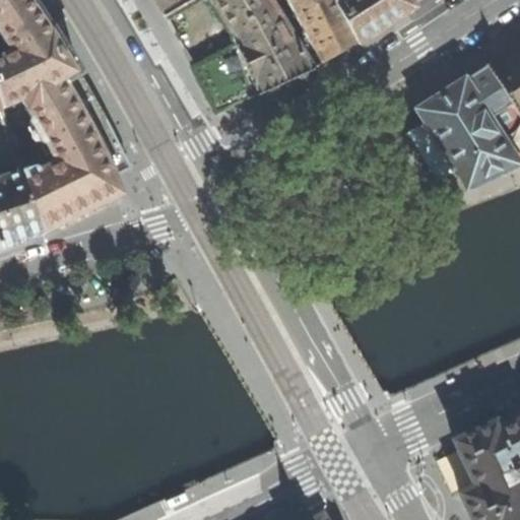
[(0,0),(0,37),(9,51),(0,57),(0,108),(0,110),(12,106),(20,102),(31,121),(30,122),(30,124),(42,143),(44,144),(45,144),(55,163),(38,172),(37,170),(35,169),(31,169),(20,174),(41,235),(78,216),(109,201),(83,130),(75,103),(43,50),(27,26),(11,1),(9,0),(0,0)]
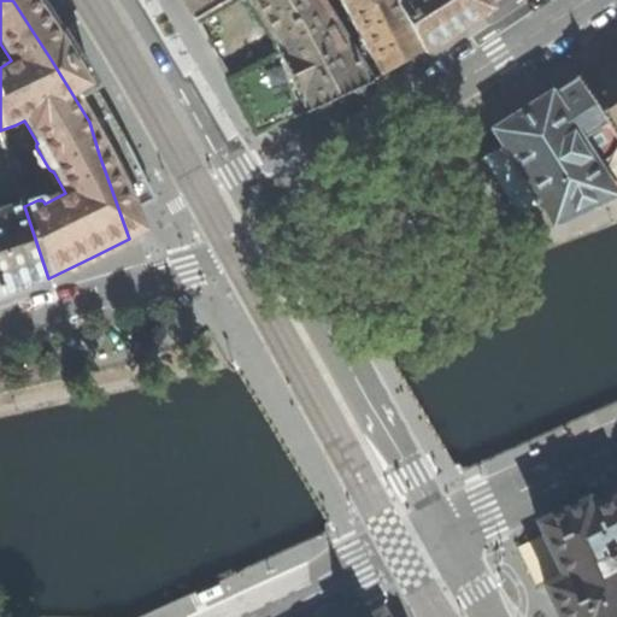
[(183,0),(197,21),(230,0),(183,0)]
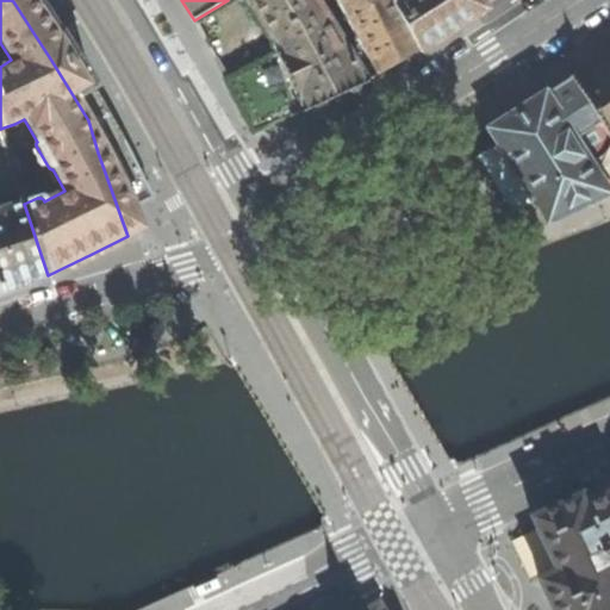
[(277,54),(303,112),(335,98),(368,82),(318,0),(243,0),(277,54)]
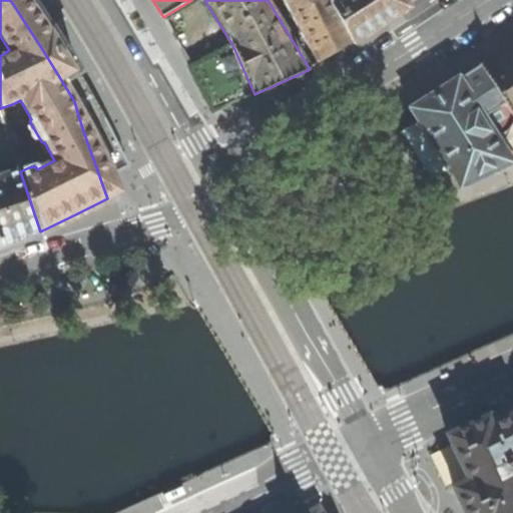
[(283,0),(303,35),(319,63),(335,53),(353,43),(328,0),(283,0)]
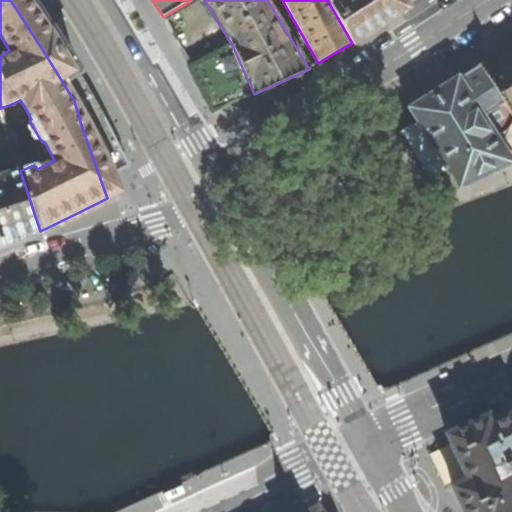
[(327,0),(352,43),(354,43),(379,27),(409,7),(403,0),(327,0)]
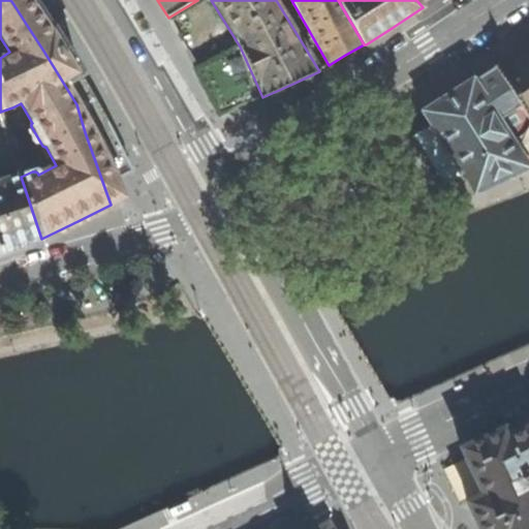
[(528,43),(494,66),(528,119),(528,43)]
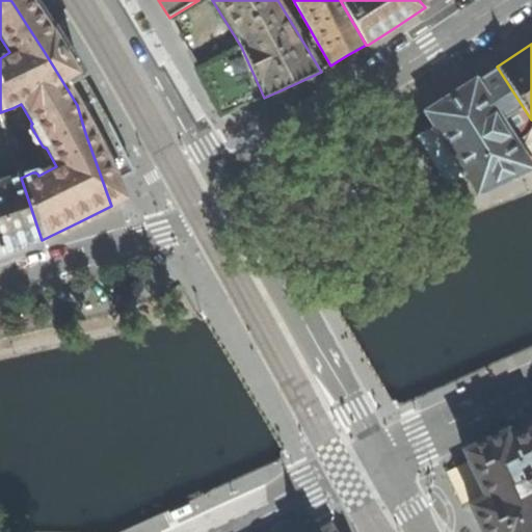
[(264,98),(241,47),(197,70),(220,116),(225,114),(245,106),(264,98)]
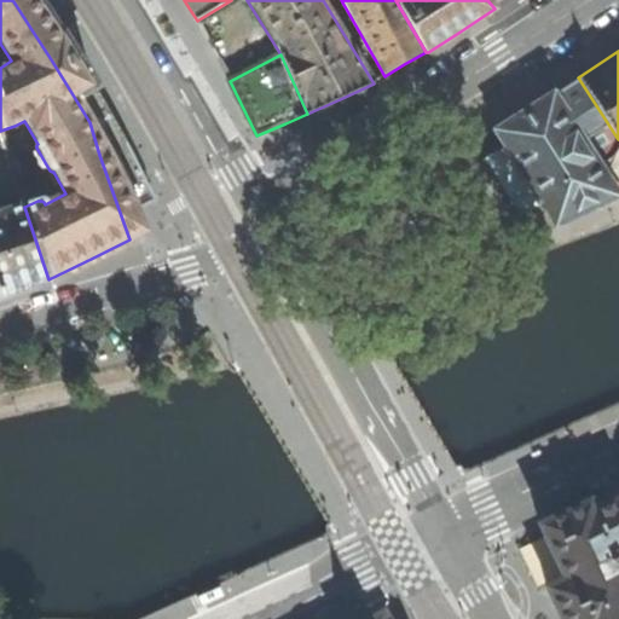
[(618,197),(618,196),(618,139),(578,77),(554,94),(553,94),(531,108),(496,131),(497,132),(482,140),(479,144),(478,150),(480,156),(522,223),(541,231),(554,225),(555,226),(618,198),(618,197)]
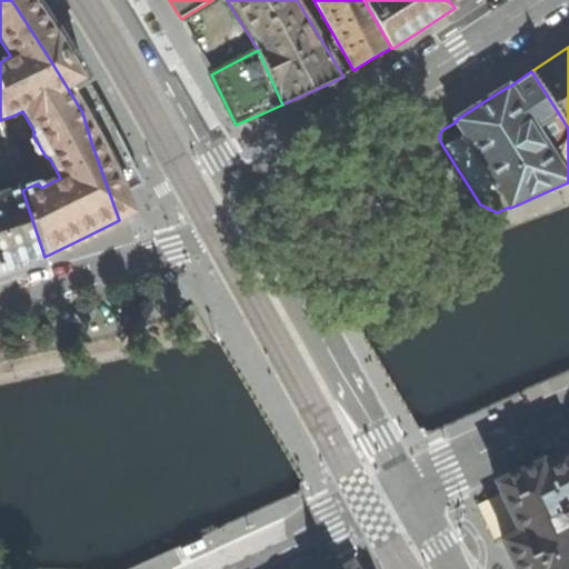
[(0,132),(0,183),(18,178),(3,131),(0,132)]
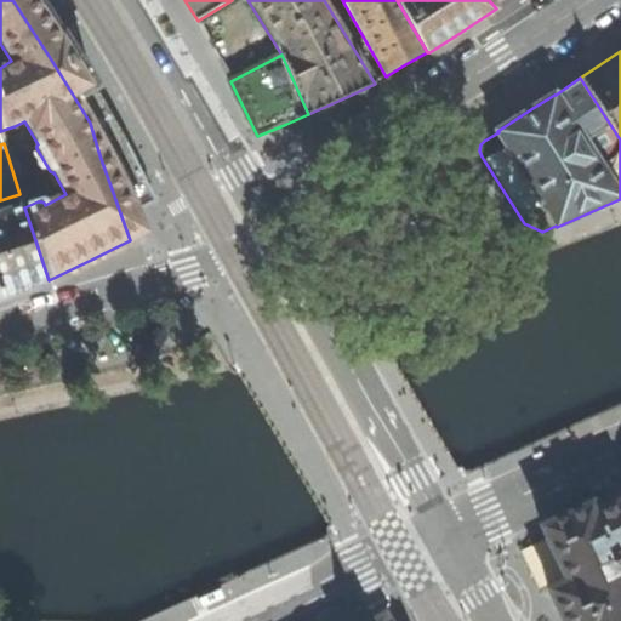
[(0,215),(0,297),(49,280),(24,208),(0,215)]
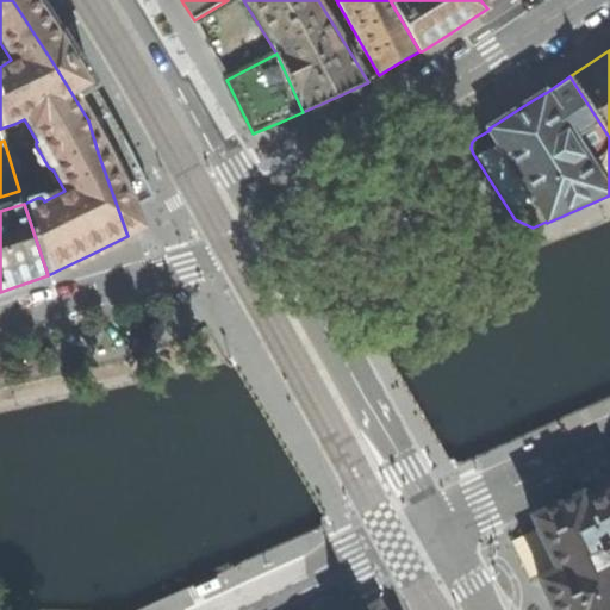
[(573,604),(577,609),(603,609),(609,604),(609,490),(577,505),(535,526),(573,604)]
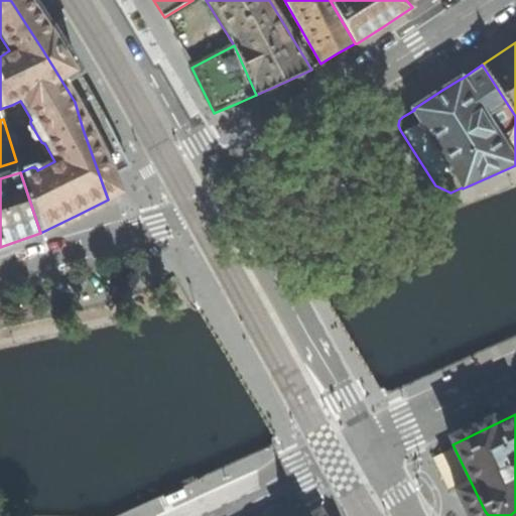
[(171,506),(168,498),(153,505),(149,506),(150,511),(152,514),(171,506)]
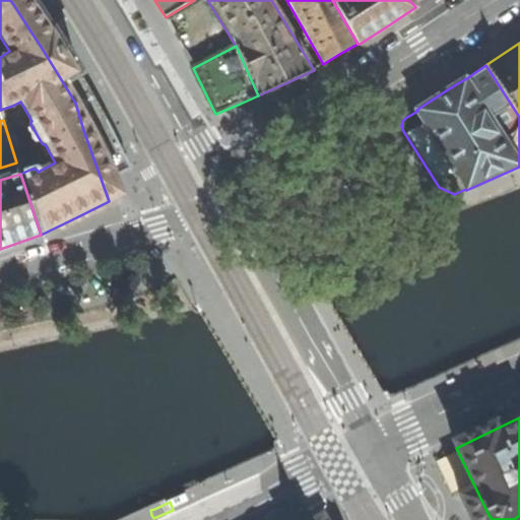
[(329,519),(324,509),(306,519),(329,519)]
